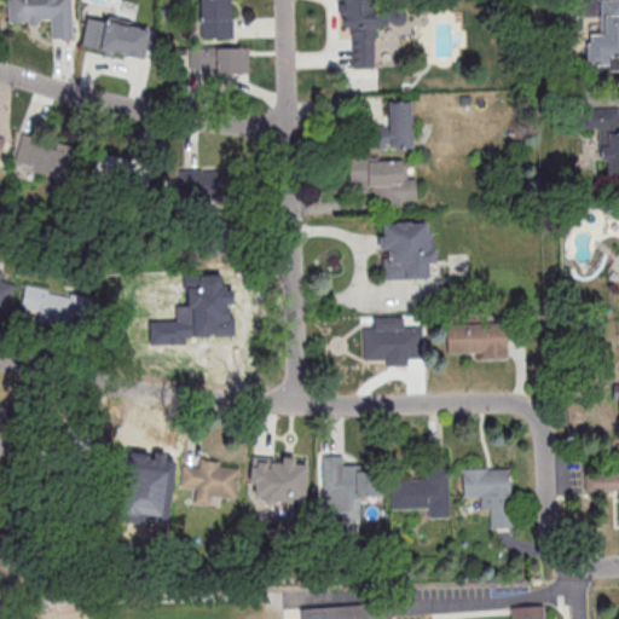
[(7,0),(9,22),(24,22),(24,21),(28,21),(28,25),(39,25),(39,19),(51,19),(51,39),(62,38),(63,41),(74,40),(71,0),(7,0)]
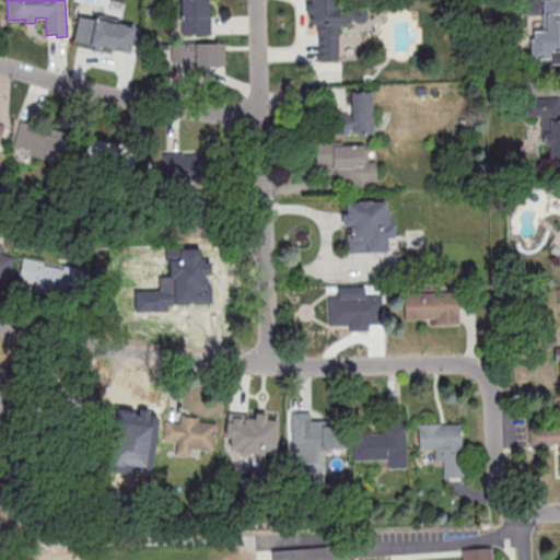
[(181,0),(182,34),(209,34),(209,0),(181,0)]
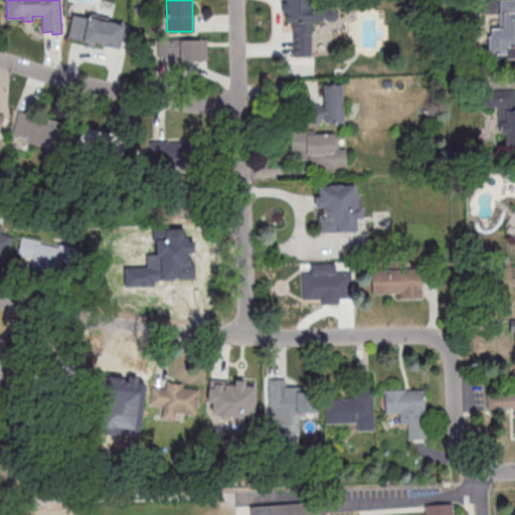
[(284,0),(284,39),(310,39),(310,22),(321,22),(320,0),(284,0)]
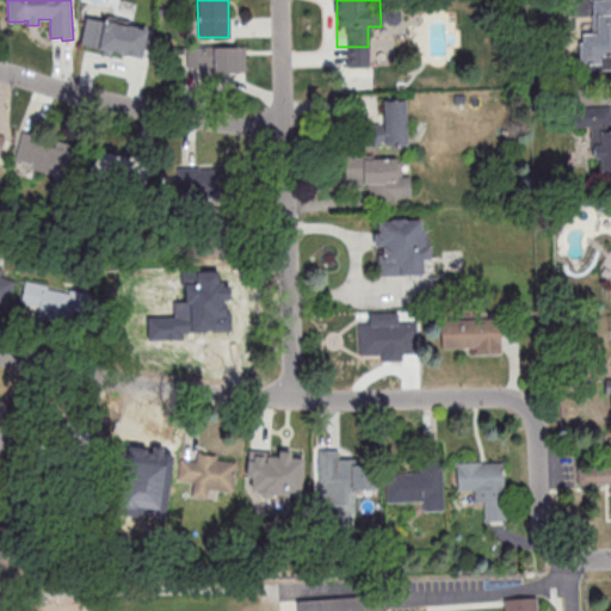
[(593,0),(610,0),(610,56),(602,57),(603,66),(580,67),(579,43),(582,43),(582,34),(594,34),(593,16),(594,14),(594,7),(593,0)]
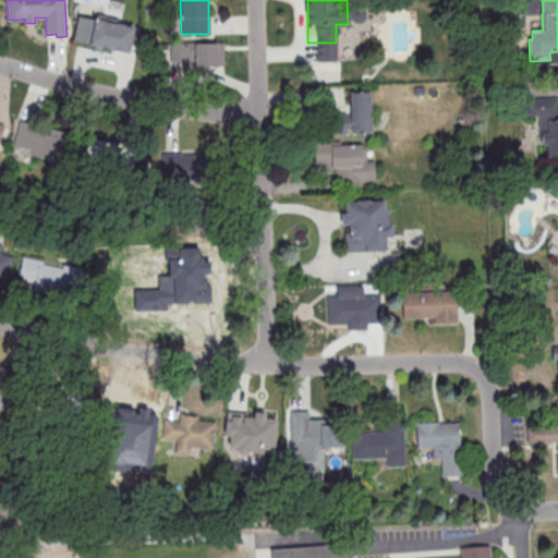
[(134,23),(77,14),(73,44),(130,52),(134,23)]
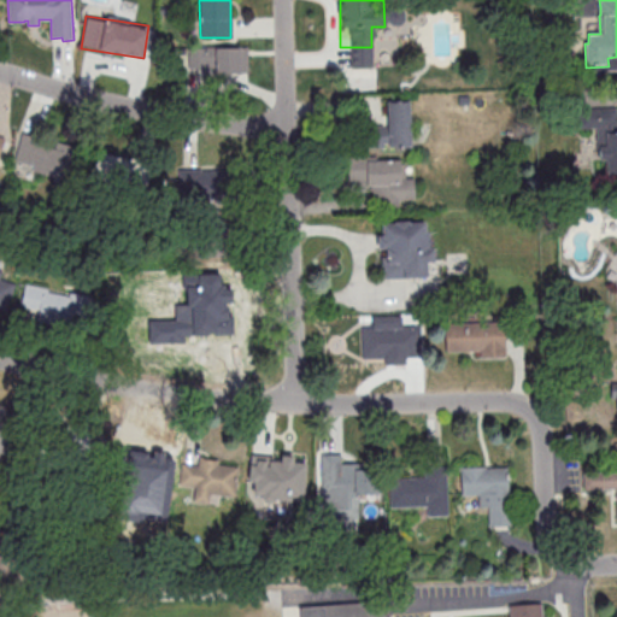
[(247,47),(188,47),(188,72),(247,72),(247,47)]
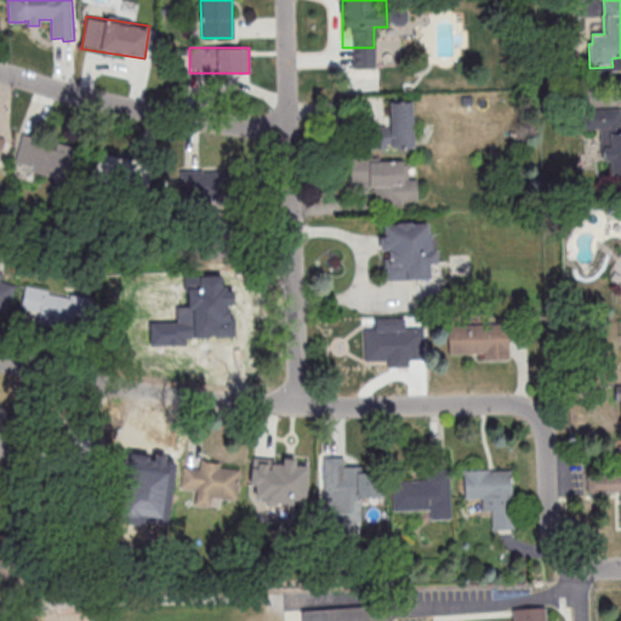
[(414,148),(412,101),(389,101),(389,126),(368,126),(368,148),(414,148)]
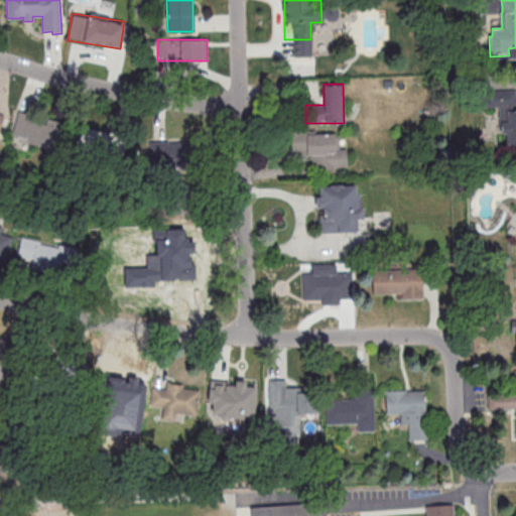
[(515,91),(482,92),(483,109),(501,108),(502,147),(515,146),(515,91)]
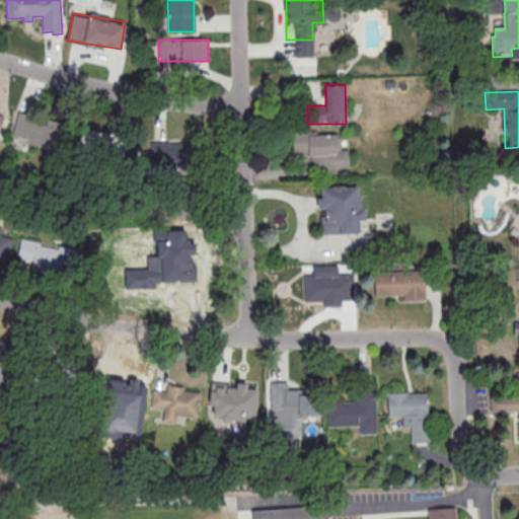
[(60,126),(20,112),(11,137),(51,151),(60,126)]
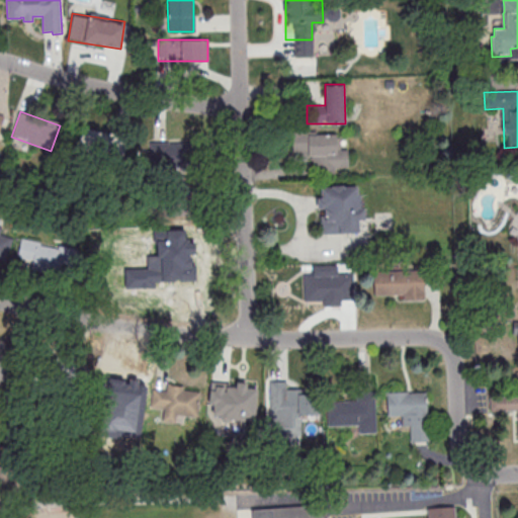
[(80,126),(123,135),(128,138),(123,164),(74,154),(80,126)]
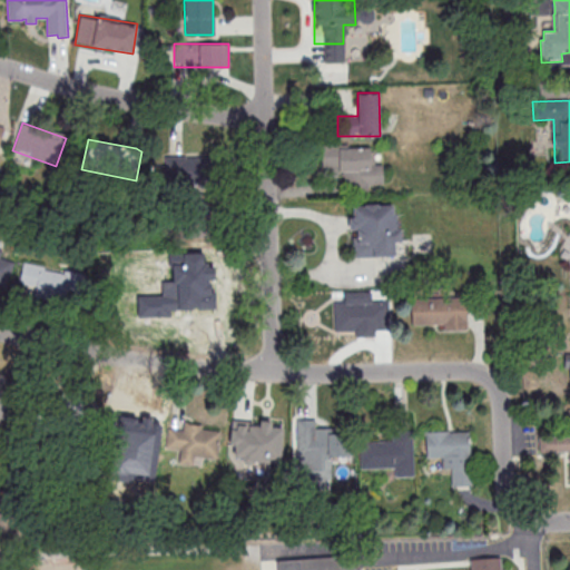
[(375,190),(375,146),(322,146),(322,169),(343,169),(343,190),(375,190)]
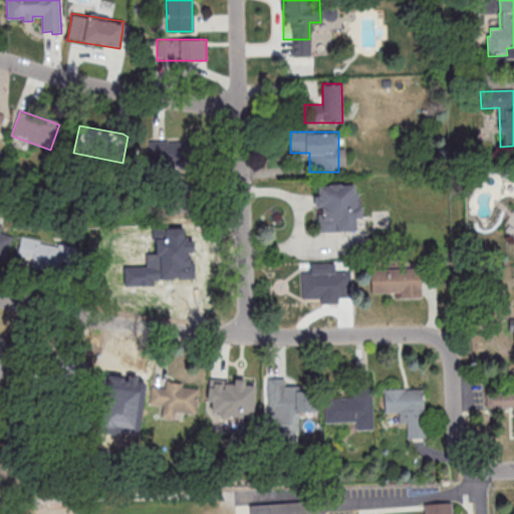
[(201,141),(202,163),(191,163),(191,170),(167,171),(167,167),(151,167),(150,142),(169,141),(169,143),(201,141)]
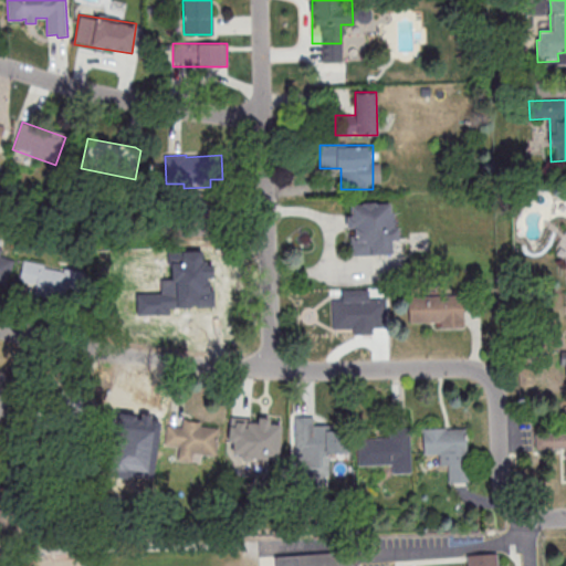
[(349,255),(395,254),(394,202),(348,203),(349,255)]
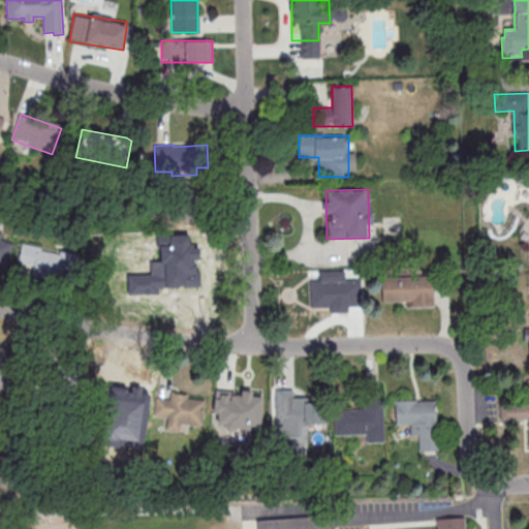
[(0,239),(13,243),(5,267),(0,265),(0,230),(2,231),(0,239)]
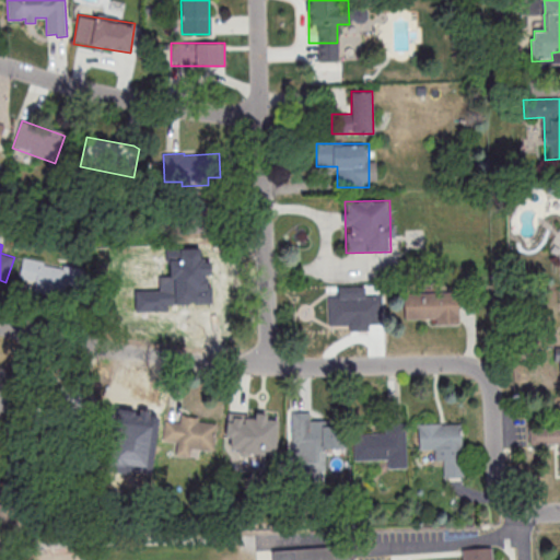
[(23,257),(19,278),(35,281),(33,292),(61,298),(61,294),(78,298),(84,270),(63,266),(62,269),(44,265),(45,261),(23,257)]
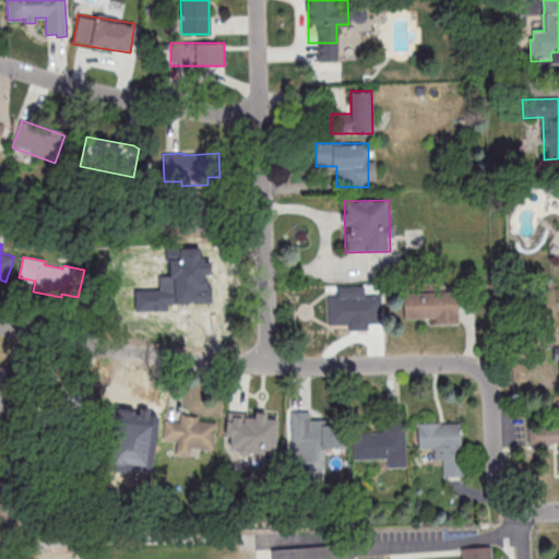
[(456,293),(403,293),(403,321),(456,321),(456,293)]
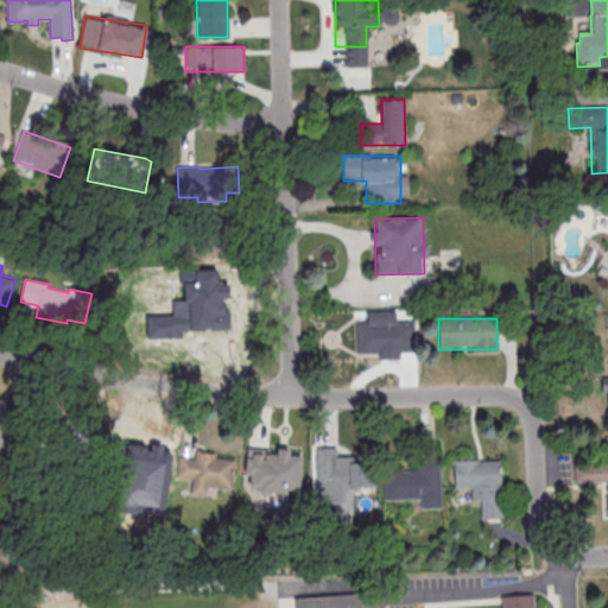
[(416,320),(355,322),(356,347),(417,344),(416,320)]
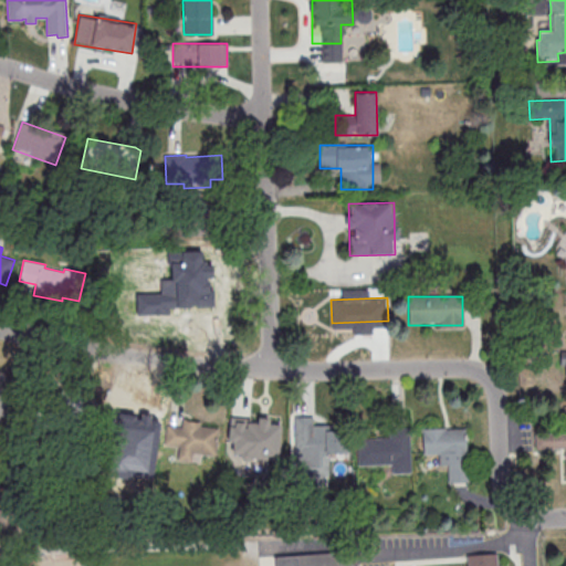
[(62,390),(84,392),(81,423),(59,420),(58,429),(27,426),(29,416),(25,415),(27,400),(61,405),(62,390)]
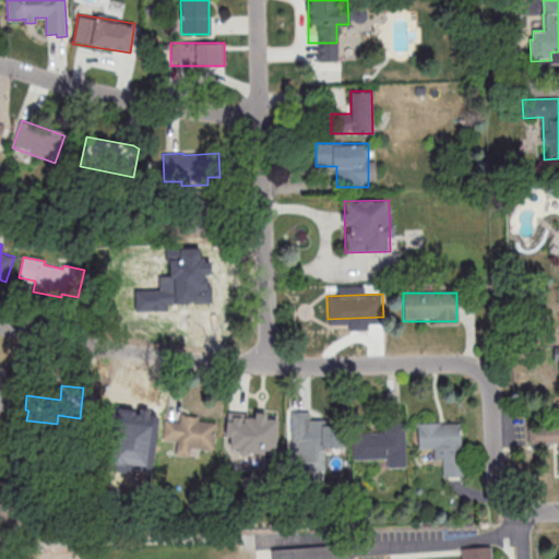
[(558,427),(558,402),(558,401),(558,443),(530,444),(528,428),(558,427)]
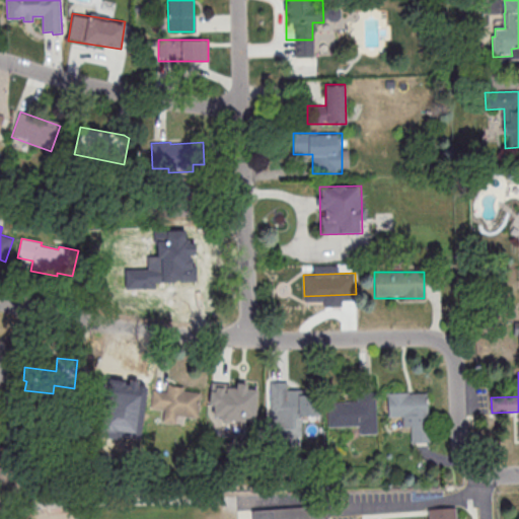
[(101,379),(116,381),(115,386),(141,389),(137,413),(109,409),(107,422),(95,420),(101,379)]
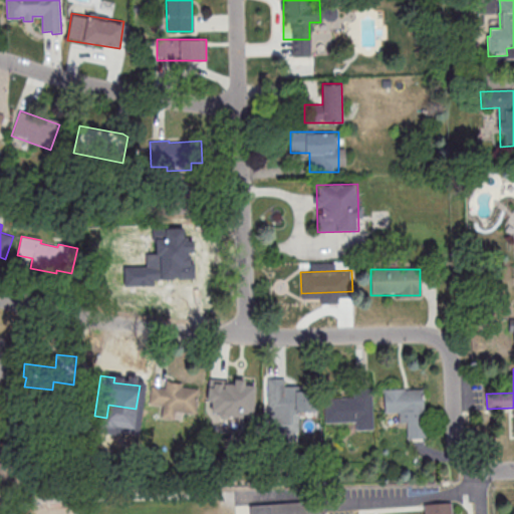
[(256,387),(254,416),(243,415),(243,419),(228,418),(226,420),(221,420),(219,417),(219,413),(211,413),(212,403),(207,403),(209,378),(228,379),(228,384),(234,384),(234,379),(245,380),(245,386),(256,387)]
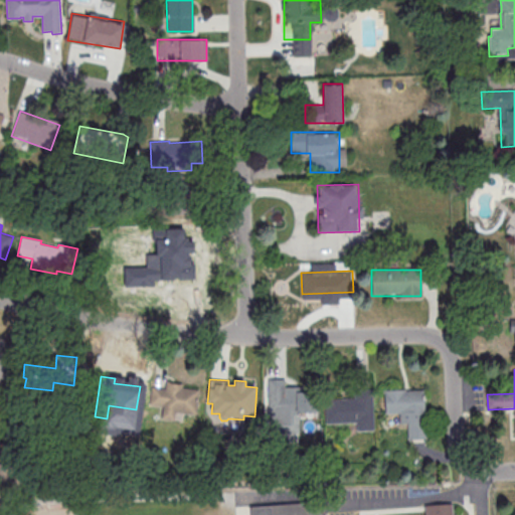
[(269,379),(269,434),(300,434),(300,412),(316,412),(316,386),(302,386),(302,394),(287,394),(287,379),(269,379)]
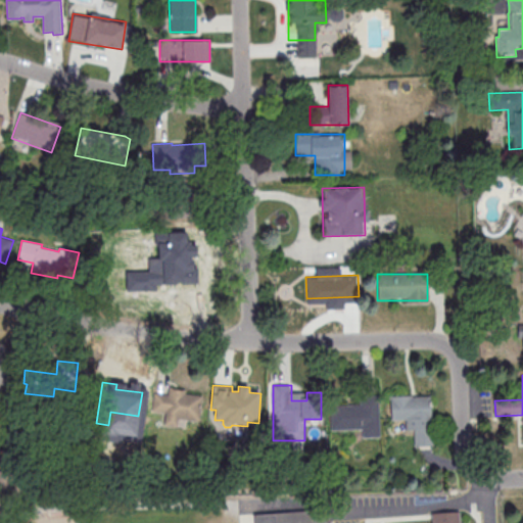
[(202,395),(199,421),(179,418),(177,427),(164,425),(167,413),(151,411),(154,392),(169,394),(170,387),(187,389),(186,393),(202,395)]
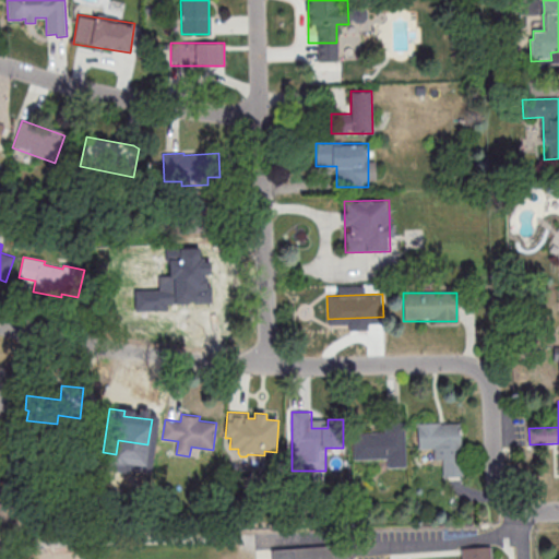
[(405,423),(406,467),(388,468),(387,459),(354,460),(354,433),(385,432),(385,424),(405,423)]
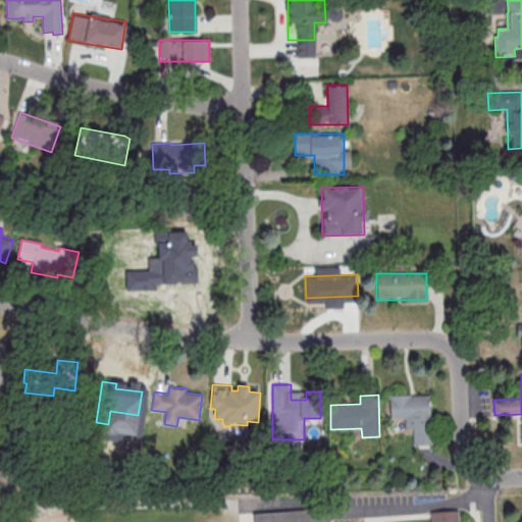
[(389,396),(390,420),(405,420),(406,429),(414,428),(415,446),(433,445),(431,396),(411,396),(411,395),(389,396)]
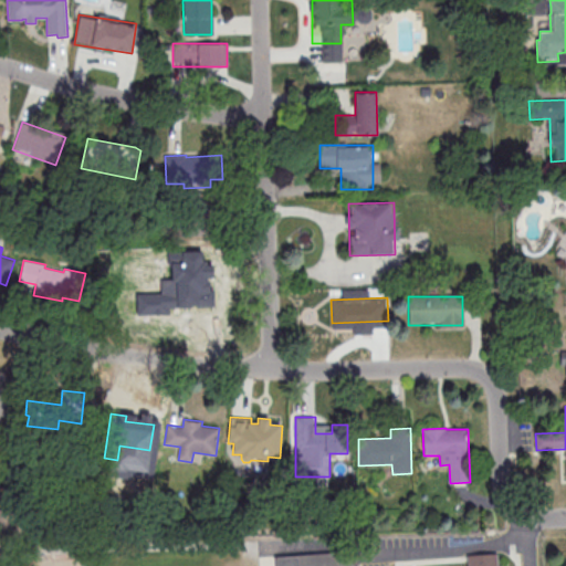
[(275,558),(275,565),(499,565),(498,554),(468,556),(468,565),(357,565),(357,559),(341,561),(339,553),(275,558)]
